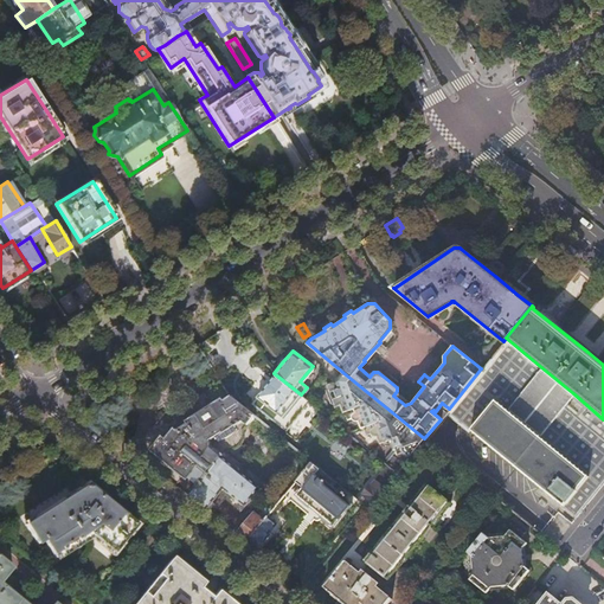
[(507,409),(539,435),(540,434),(540,435),(556,415),(573,393),(541,367),(540,367),(507,409)]
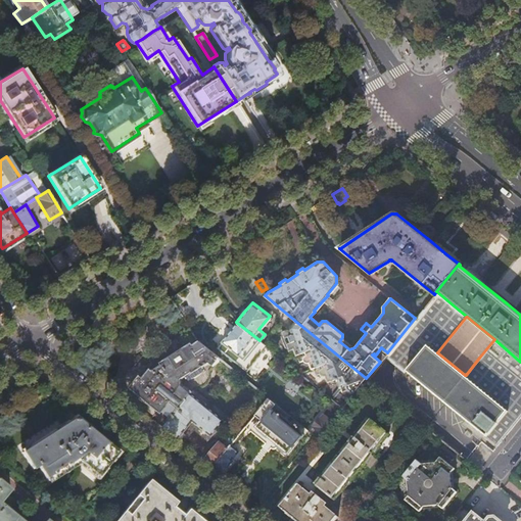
[(342,407),(366,378),(295,321),(289,328),(281,331),(282,335),(281,337),(283,345),(285,346),(287,346),(288,349),(292,347),(295,356),(296,356),(298,361),(304,359),(305,359),(305,360),(306,361),(308,361),(309,361),(312,367),(314,366),(317,373),(322,371),(323,372),(324,373),(325,373),(326,373),(327,373),(330,380),(339,377),(342,386),(341,388),(339,388),(334,395),(334,396),(332,398),(333,399),(342,407)]
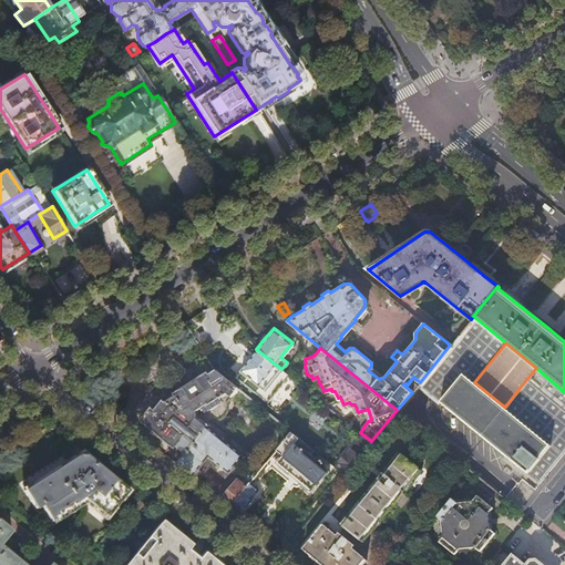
[(281,369),(256,349),(246,361),(235,375),(254,391),(269,372),(276,378),(280,372),(284,376),(286,372),(281,369)]
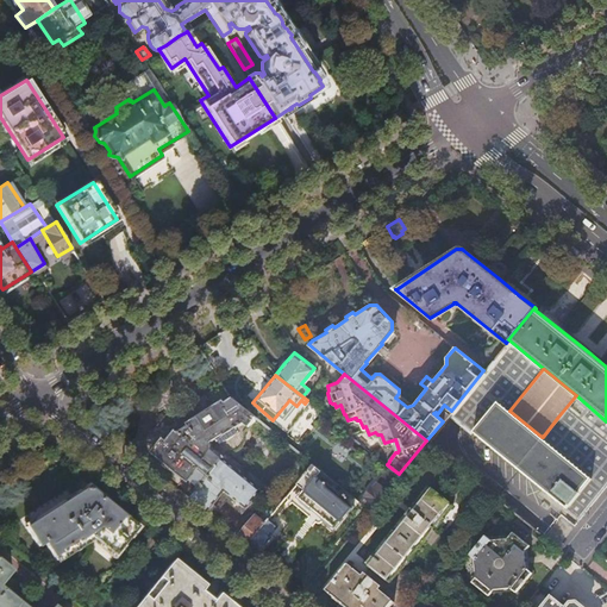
[(196,486),(224,451),(211,440),(217,437),(219,440),(226,437),(231,435),(236,430),(237,425),(244,421),(246,424),(254,415),(231,396),(224,401),(223,399),(212,405),(211,402),(204,407),(194,413),(196,415),(186,423),(187,425),(180,429),(176,430),(174,427),(164,438),(162,436),(157,443),(151,450),(168,464),(188,480),(188,479),(196,486)]
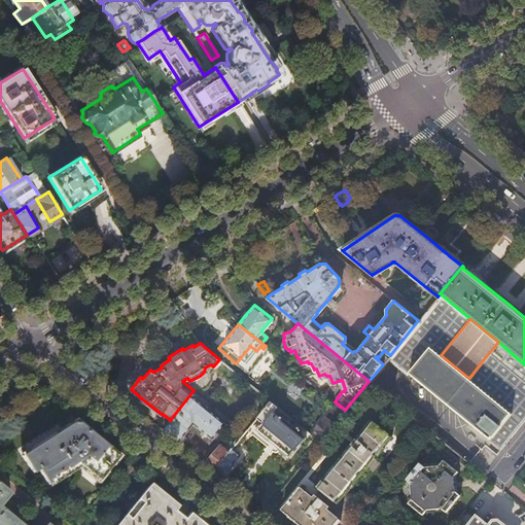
[(510,412),(468,378),(441,355),(429,346),(408,372),(489,439),(491,435),(492,435),(502,423),(510,413),(509,413),(510,412)]
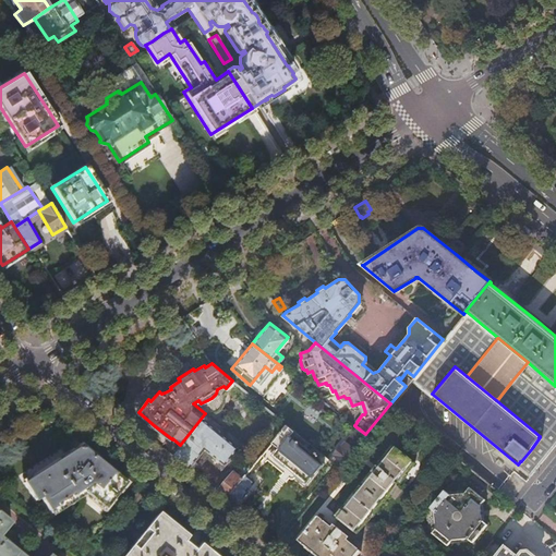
[(242,443),(205,413),(180,445),(172,454),(189,467),(208,443),(219,451),(228,459),(232,454),(242,443)]
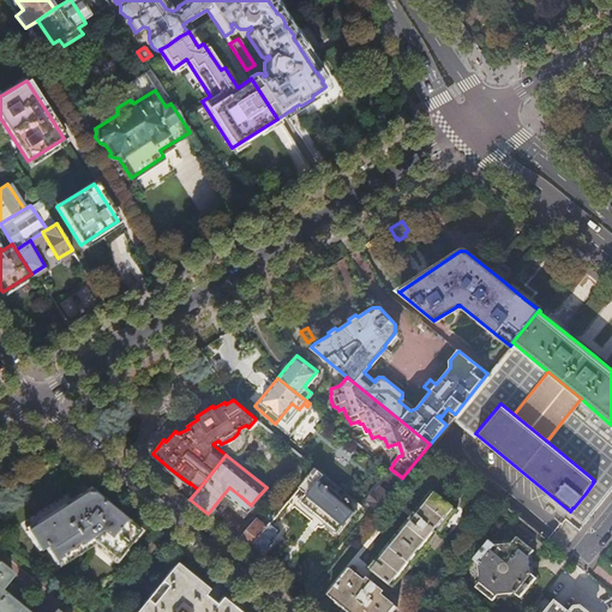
[(319,479),(323,473),(315,466),(299,486),(306,492),(300,499),(304,502),(303,502),(313,510),(317,514),(324,520),(324,522),(324,523),(331,529),(334,529),(335,528),(337,531),(349,516),(349,515),(354,509),(353,508),(353,503),(346,497),(342,498),(341,497),(342,496),(328,484),(327,485),(319,479)]
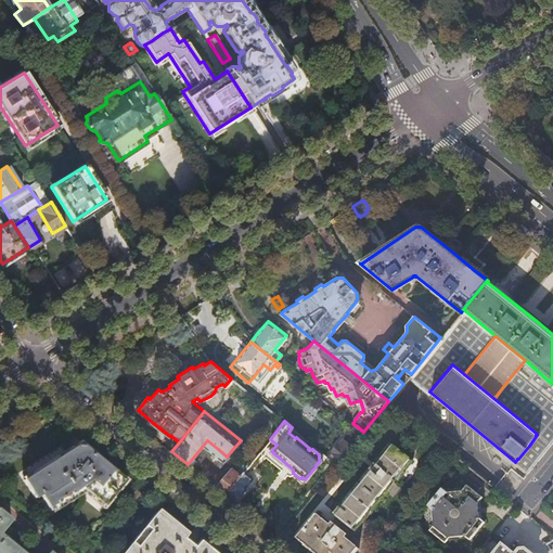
[(328,455),(337,463),(363,432),(354,424),(338,444),(336,441),(331,449),(332,450),(328,455)]
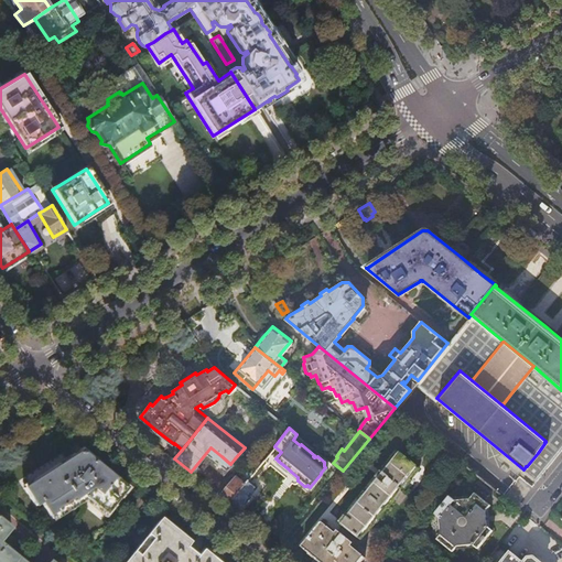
[(22,486),(34,504),(40,500),(51,516),(83,495),(104,511),(125,485),(116,478),(90,458),(79,449),(50,468),(22,486)]
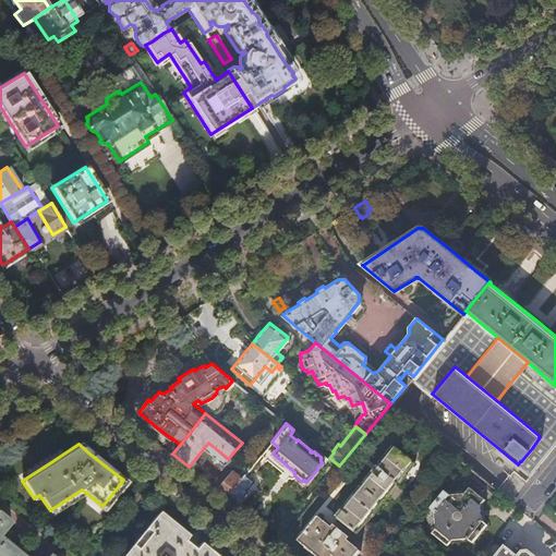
[(339,517),(353,529),(357,531),(410,464),(389,448),(336,515),(339,517)]
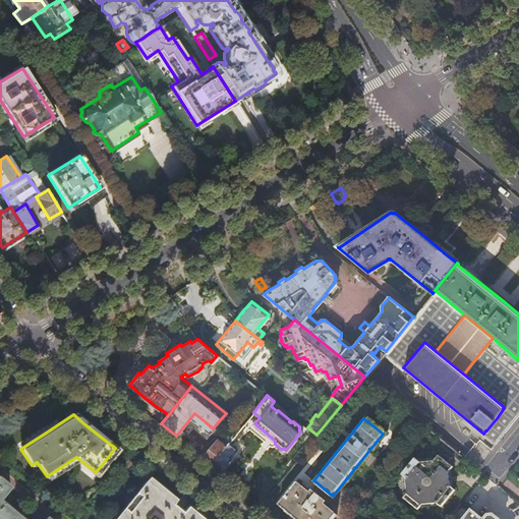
[(27,444),(48,429),(44,424),(23,438),(27,444)]
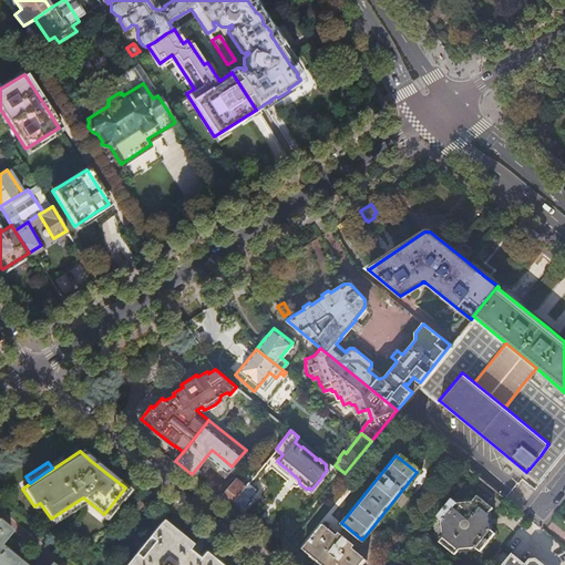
[(249,481),(263,465),(259,462),(257,464),(255,466),(250,472),(248,470),(240,481),(237,479),(236,480),(232,484),(228,481),(216,495),(229,505),(249,481)]
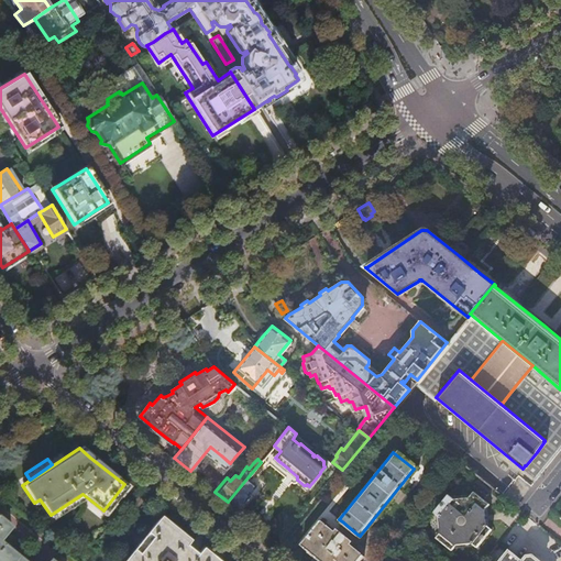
[(228,502),(238,509),(250,495),(249,494),(256,484),(248,477),(228,502)]
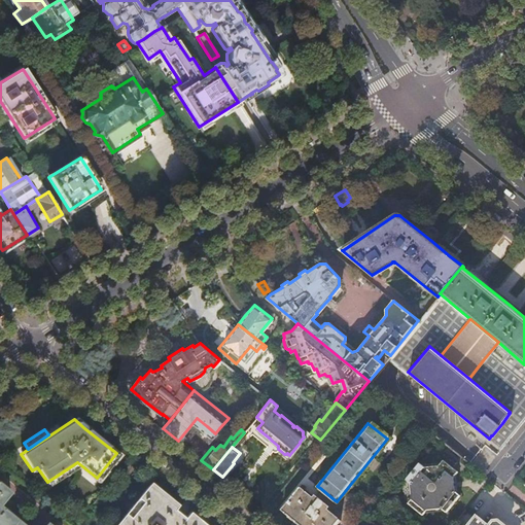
[(412,496),(407,501),(421,513),(425,508),(441,506),(445,510),(459,493),(454,489),(453,475),(457,469),(443,457),(439,463),(424,464),(419,460),(405,477),(411,482),(412,496)]
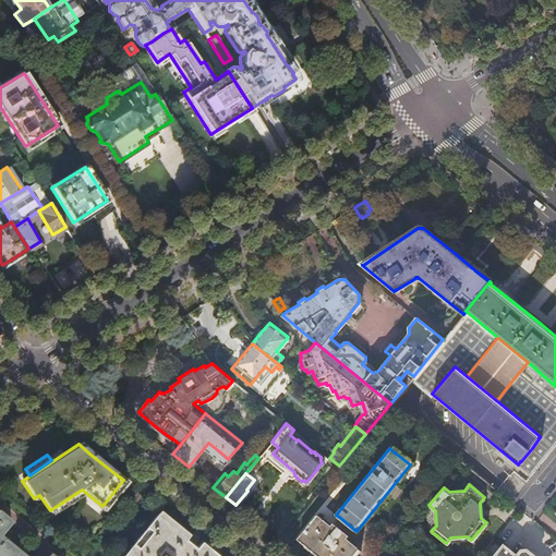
[(55,555),(50,552),(46,555),(23,555),(0,538),(0,532),(10,520),(0,512),(0,555),(55,555)]
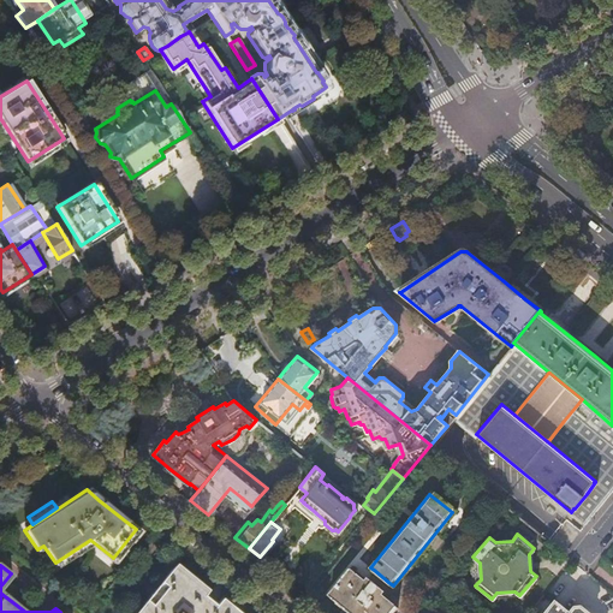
[(131,612),(238,612),(219,597),(213,605),(207,599),(201,594),(203,591),(182,573),(171,565),(131,612)]
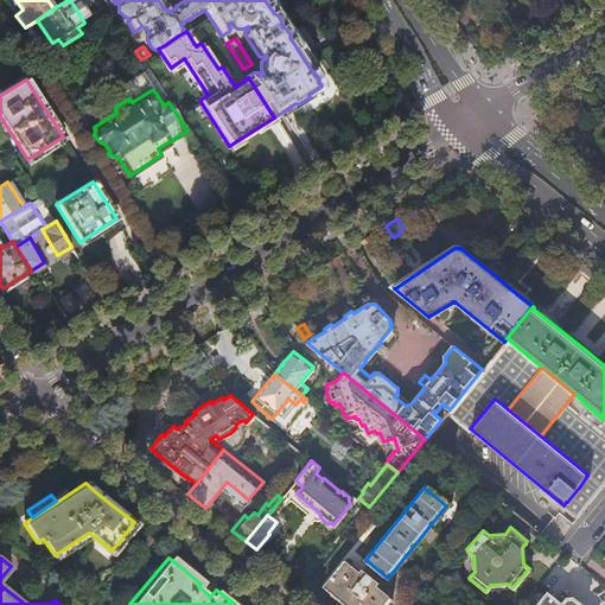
[(384,604),(392,598),(376,586),(361,573),(345,561),(324,586),(331,592),(346,604),(384,604)]
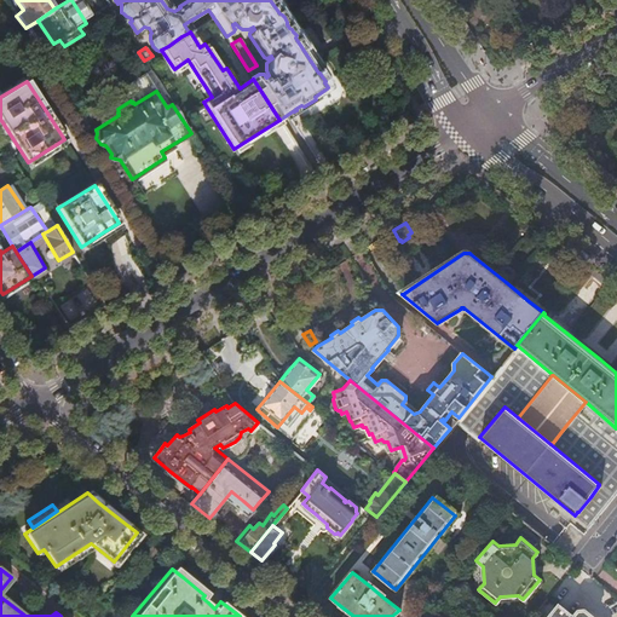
[(376,574),(368,584),(384,598),(392,587),(376,574)]
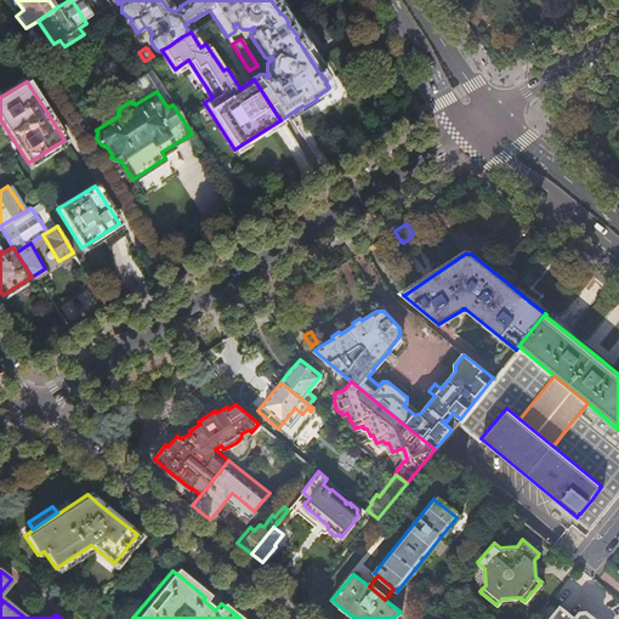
[(597,618),(588,611),(581,611),(575,617),(562,606),(550,618),(597,618)]
